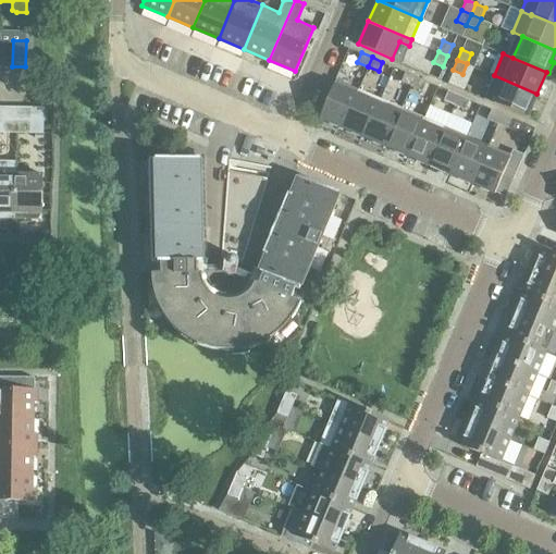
[(400,81),(411,85),(415,75),(405,71),(400,81)]
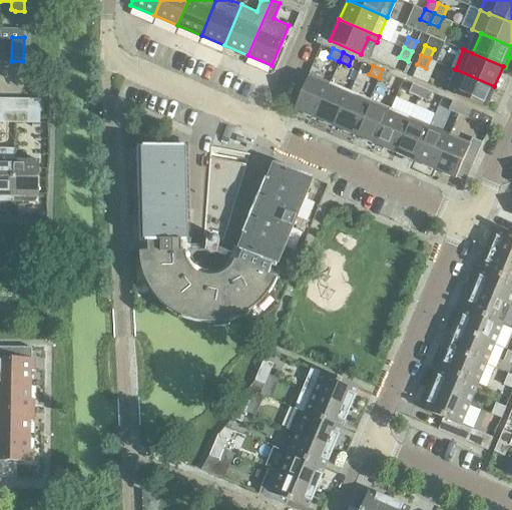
[(382,69),(379,78),(388,82),(392,74),(382,69)]
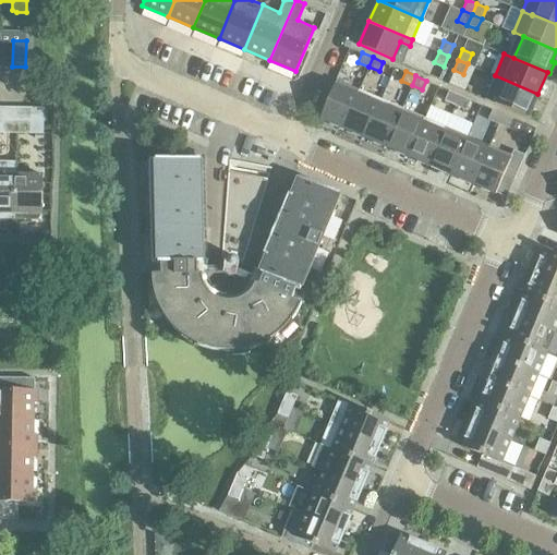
[(537,94),(495,75),(484,98),(528,117),(537,94)]
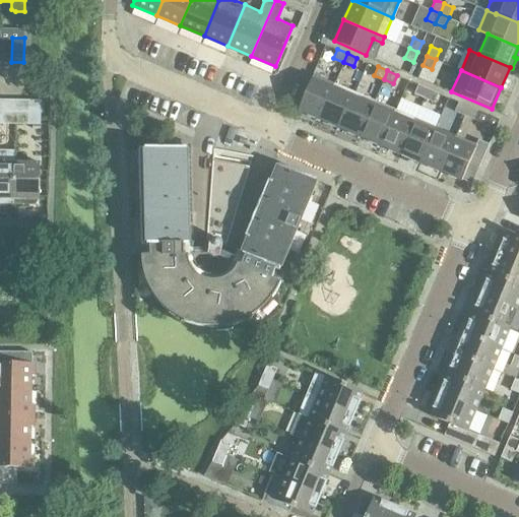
[(319,118),(332,86),(334,82),(313,73),(298,109),(319,118)]
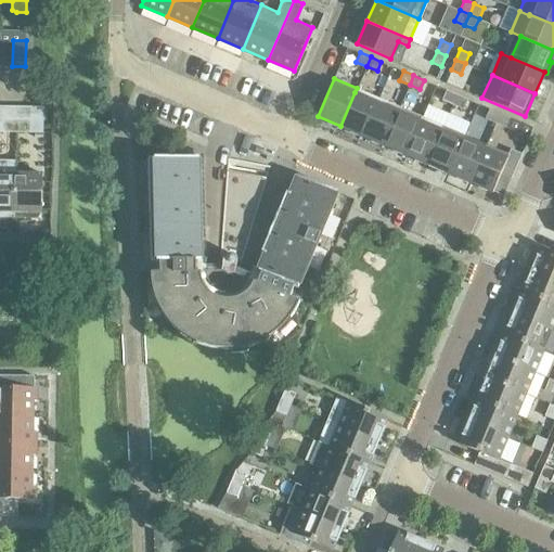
[(340,126),(362,136),(378,98),(357,88),(355,92),(340,126)]
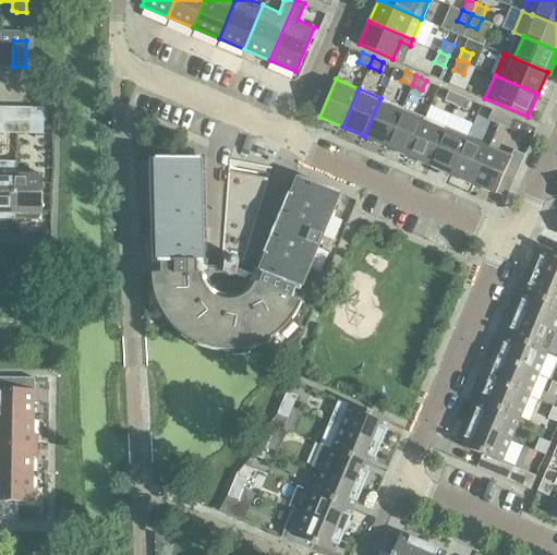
[(444,99),(455,104),(459,95),(448,89),(444,99)]
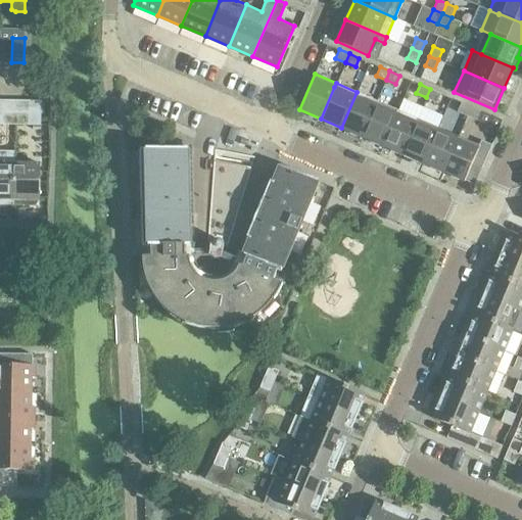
[(430,89),(426,97),(436,102),(440,93),(430,89)]
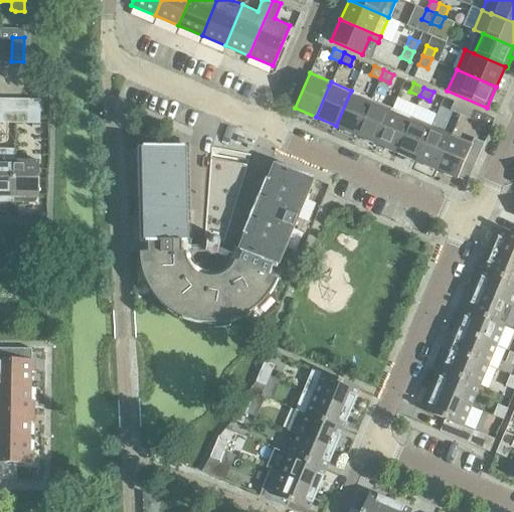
[(336,126),(356,134),(369,104),(370,104),(372,99),(351,91),(336,126)]
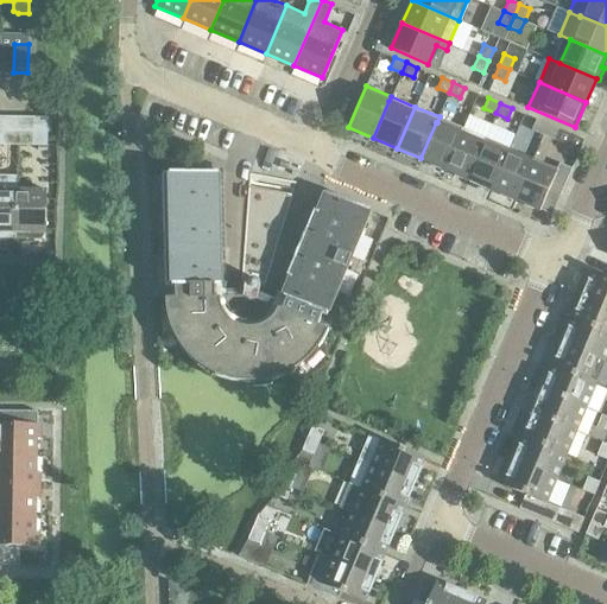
[(32,115),(32,144),(46,144),(46,115),(32,115)]
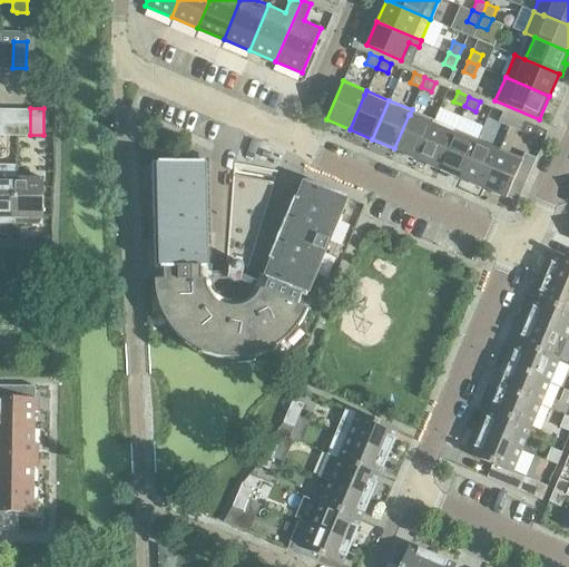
[(498,120),(509,125),(513,116),(502,110),(498,120)]
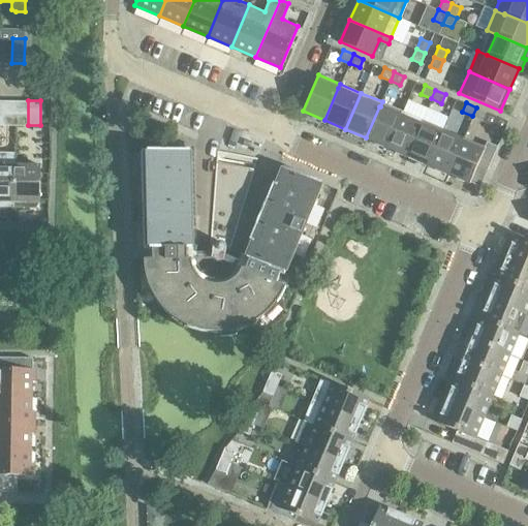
[(366,137),(386,147),(400,115),(380,106),(379,106),(366,137)]
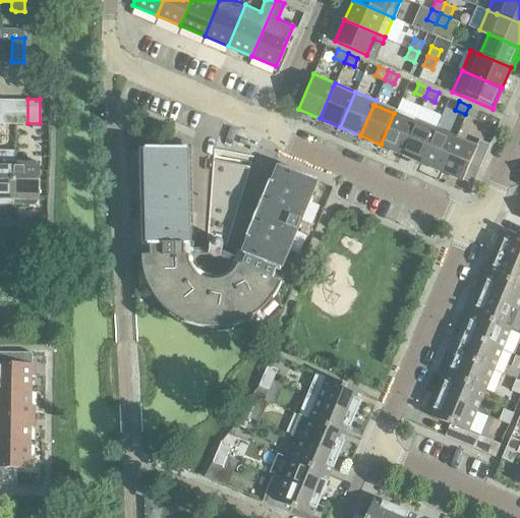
[(469,106),(465,114),(475,119),(479,110),(469,106)]
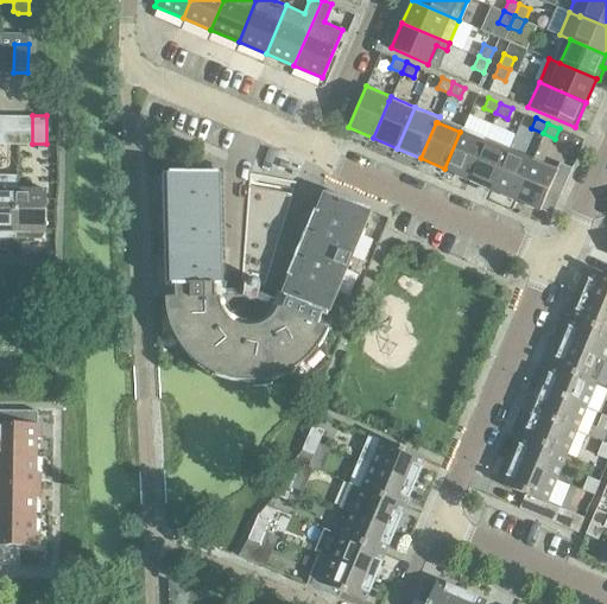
[(444,169),(468,179),(486,137),(462,127),(460,132),(444,169)]
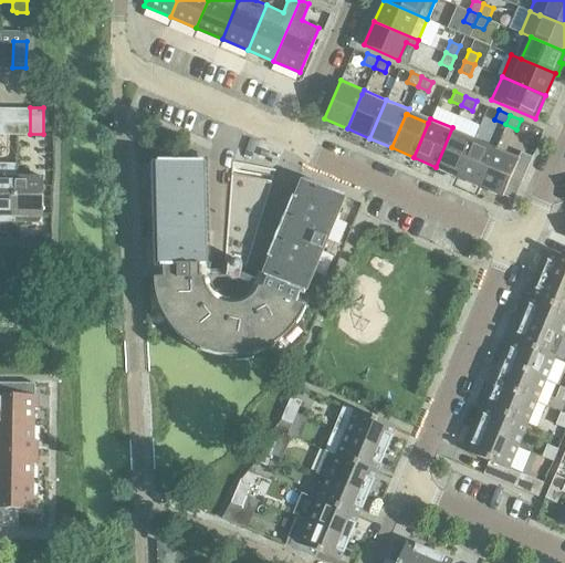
[(436,167),(457,176),(474,137),(452,127),(436,167)]
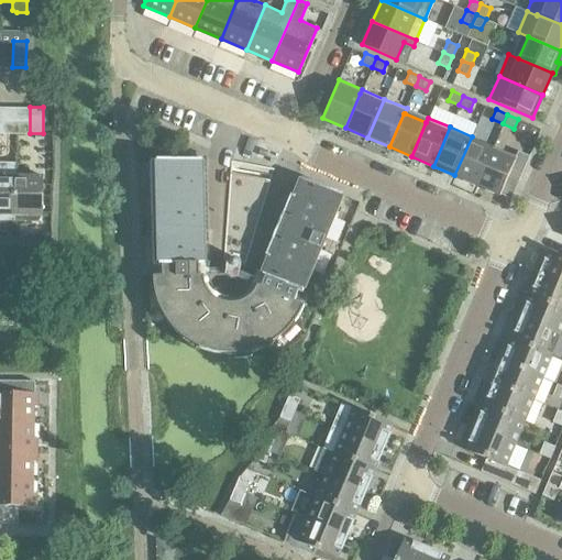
[(454,175),(476,185),(493,145),(472,136),(454,175)]
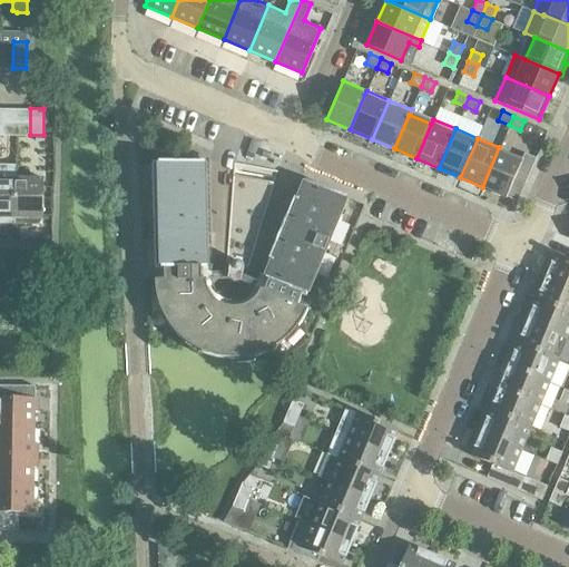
[(499,147),(482,187),(506,197),(514,177),(525,182),(536,157),(525,152),(522,157),(499,147)]
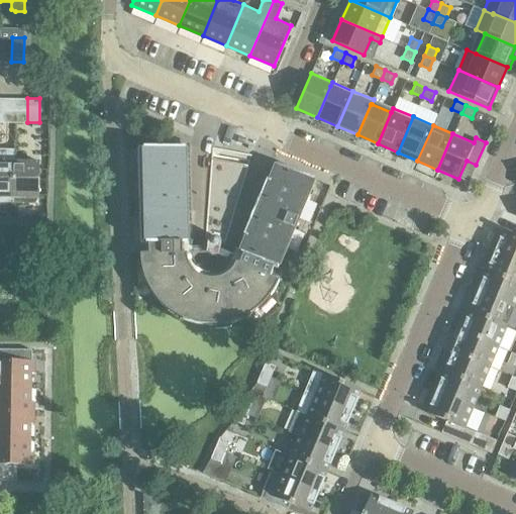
[(187,253),(187,251),(184,145),(137,146),(140,242),(148,242),(148,252),(140,252),(140,254),(140,259),(141,264),(141,269),(142,272),(143,276),(145,280),(147,285),(150,290),(152,293),(156,297),(158,299),(162,303),(165,307),(169,310),(173,313),(178,315),(182,317),(187,319),(191,321),(196,322),(201,323),(206,324),(211,324),(216,324),(221,323),(226,323),(231,321),(236,320),(241,318),(245,316),(249,313),(254,311),(259,308),(262,304),(266,301),(269,297),(272,293),(275,288),(277,284),(279,279),(270,276),(274,266),(277,267),(314,178),(277,163),(270,179),(267,178),(243,233),(246,234),(235,264),(234,266),(232,268),(231,270),(229,271),(227,273),(225,274),(223,275),(221,276),(219,277),(217,278),(215,278),(212,278),(210,278),(208,278),(205,277),(203,277),(201,276),(199,274),(197,273),(195,272),(194,270),(192,268),(191,266),(190,264),(189,262),(188,260),(187,258),(187,254),(187,253)]
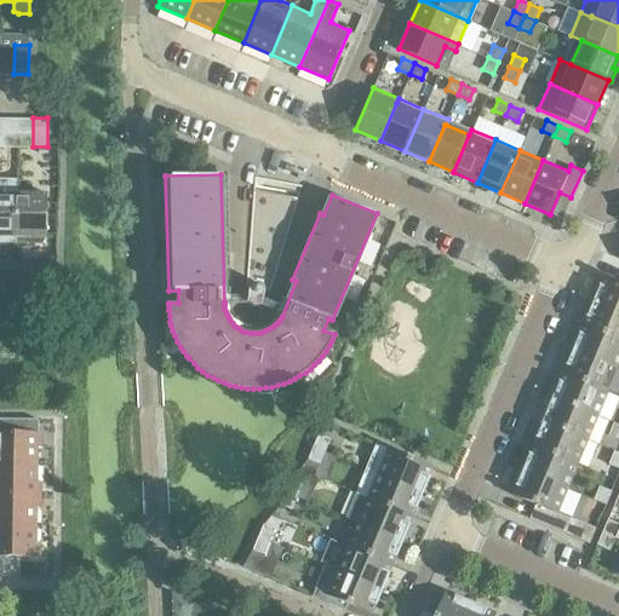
[(16,236),(16,191),(16,177),(0,177),(0,241),(4,236),(16,236)]
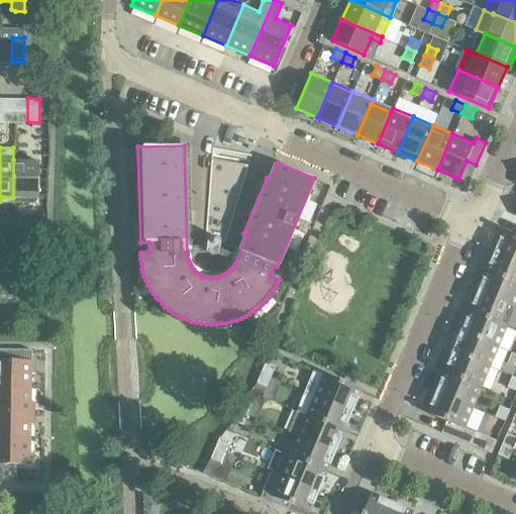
[(13,160),(13,197),(21,198),(23,202),(34,202),(36,198),(37,198),(38,161),(13,160)]
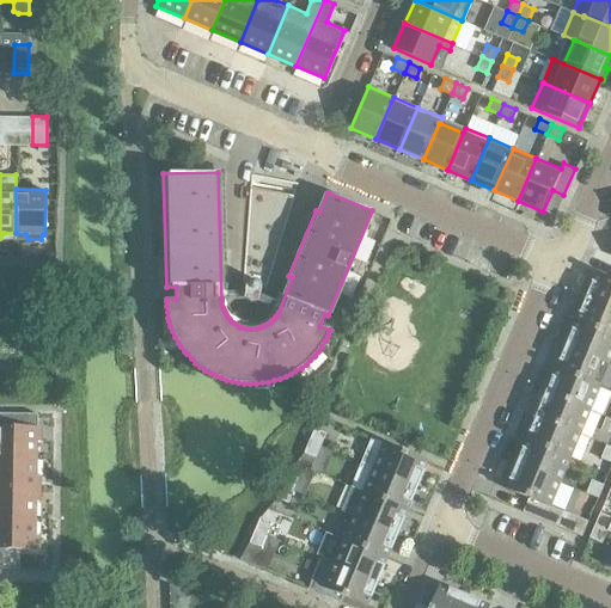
[(592,281),(586,295),(610,306),(610,277),(597,271),(592,281)]
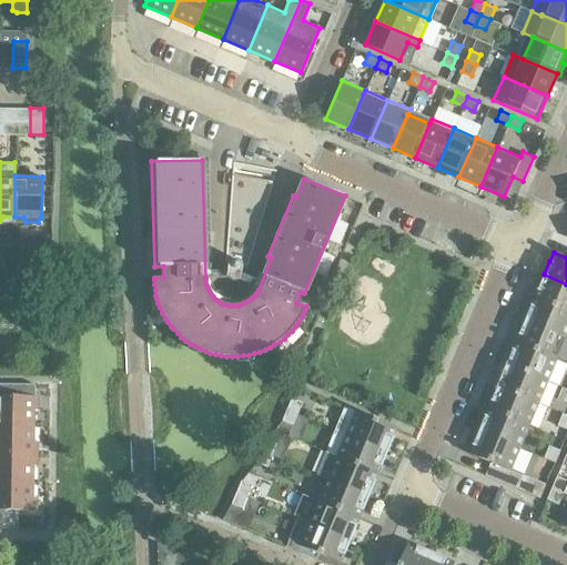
[(538,289),(535,298),(566,310),(566,284),(544,274),(537,289),(538,289)]
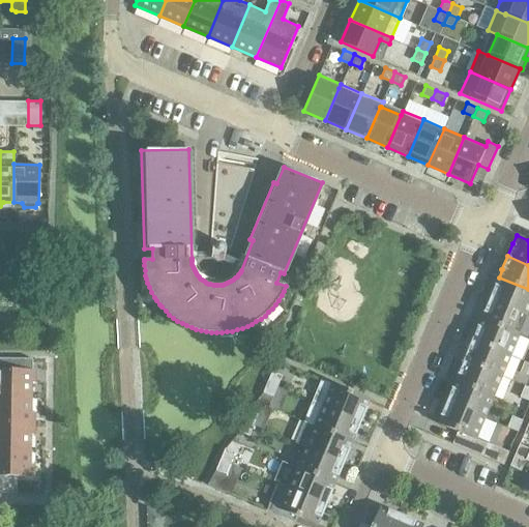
[(495,285),(490,297),(527,313),(528,308),(528,289),(499,277),(496,285),(495,285)]
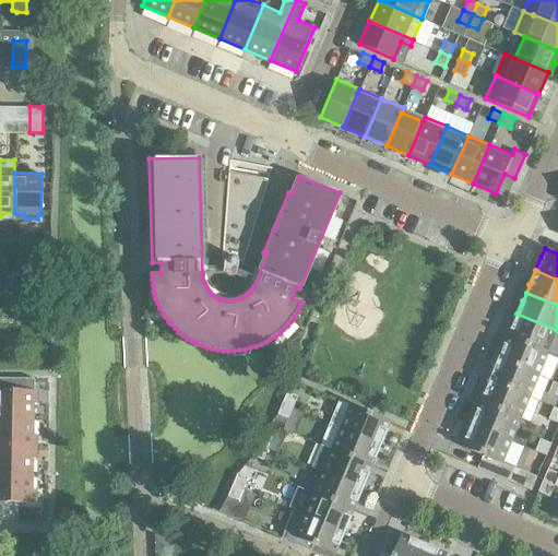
[(511,328),(508,335),(547,352),(556,330),(517,314),(511,328)]
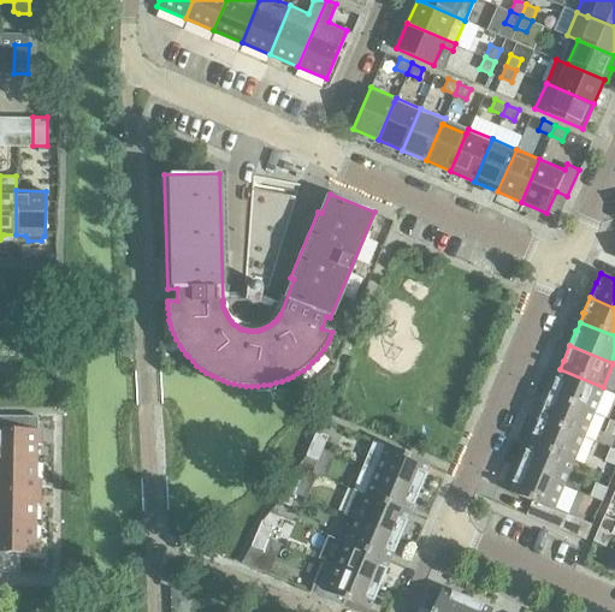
[(550,392),(549,393),(593,411),(603,387),(560,369),(556,379),(555,379),(550,392)]
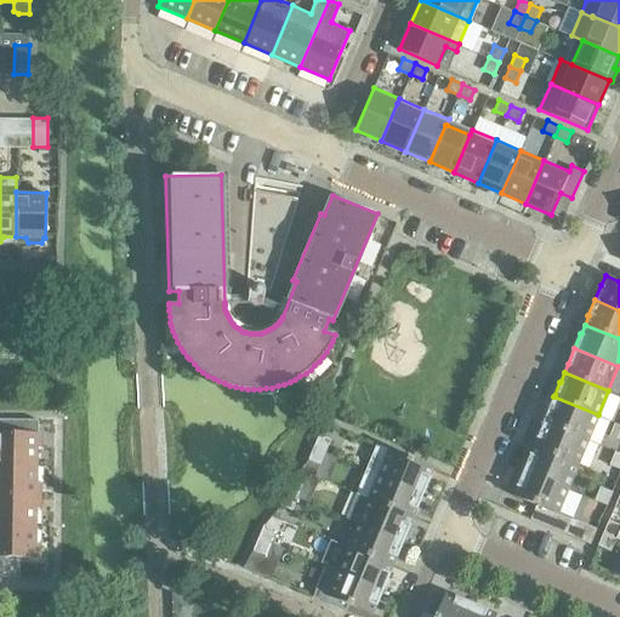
[(553,396),(544,421),(587,439),(598,415),(553,396)]
